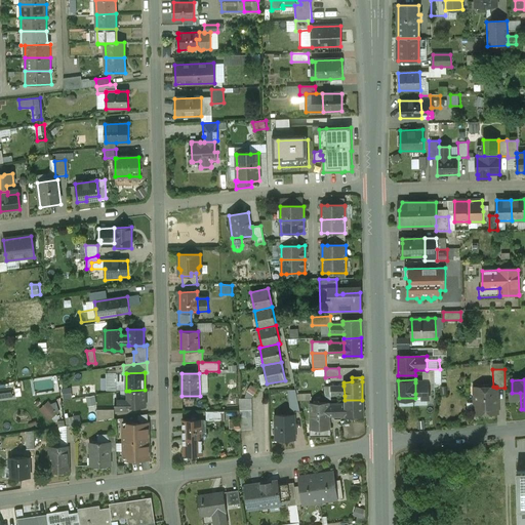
[(434,381),(415,382),(415,394),(435,393),(434,381)]
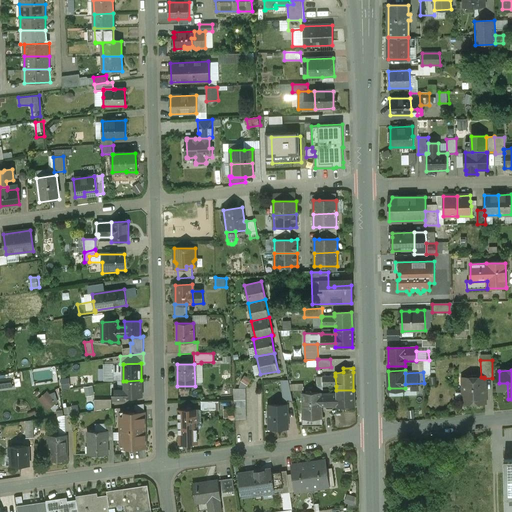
[(250,384),(252,379),(245,376),(243,381),(250,384)]
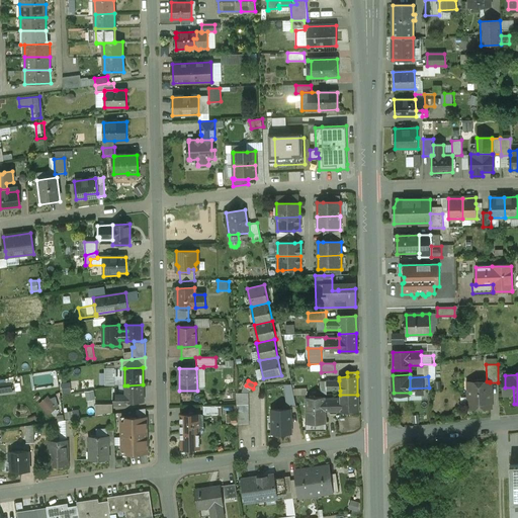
[(340,391),(339,380),(320,381),(321,391),(340,391)]
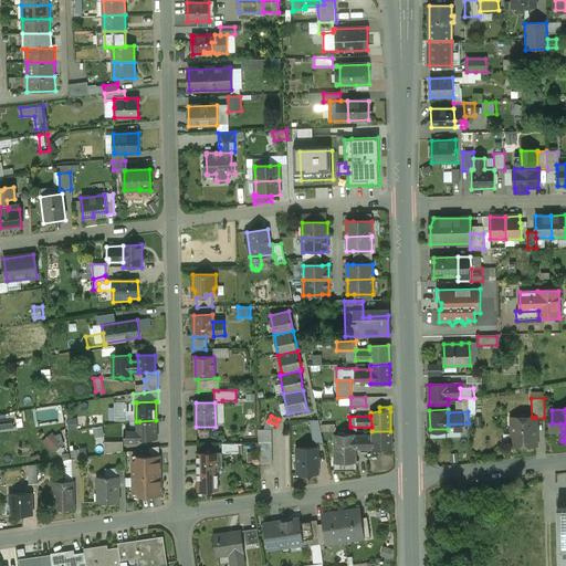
[(70,430),(79,429),(77,417),(67,418),(70,430)]
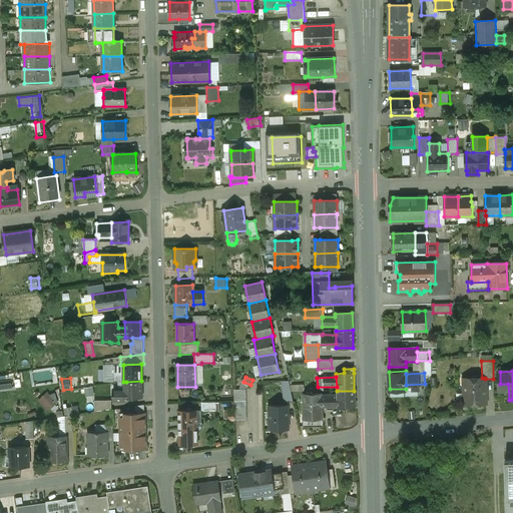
[(482,378),(463,379),(464,405),(486,404),(485,379),(485,378),(482,378)]
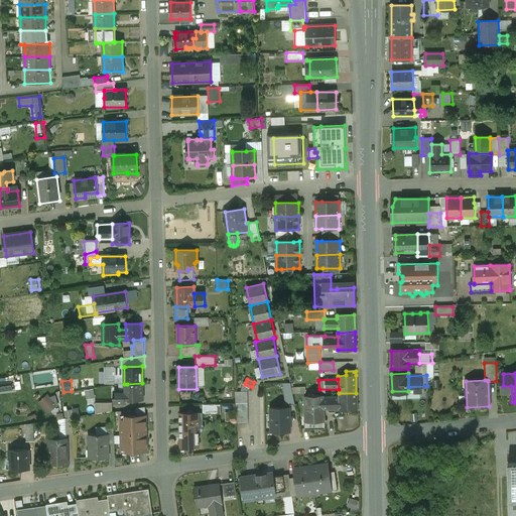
[(10,382),(0,383),(0,391),(12,390),(11,381),(10,382)]
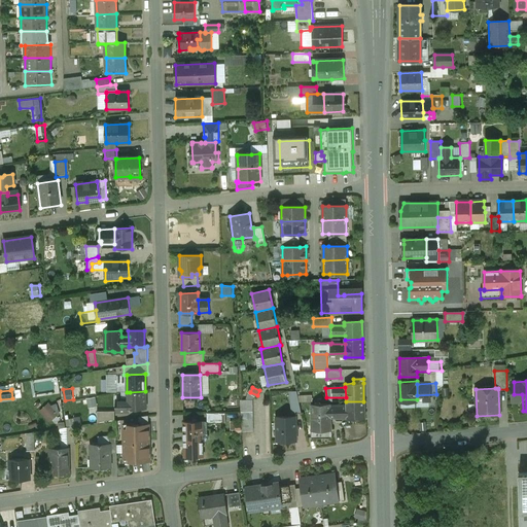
[(145,391),(130,392),(130,400),(116,400),(116,412),(126,412),(126,410),(145,409),(145,391)]
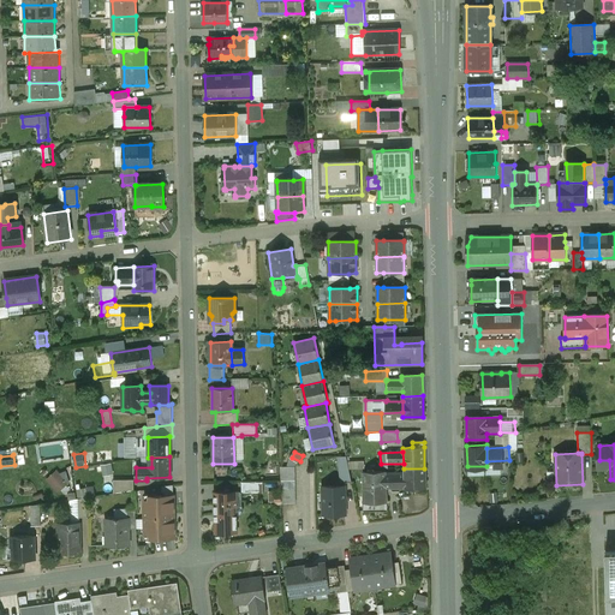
[(351,483),(346,457),(338,457),(341,483),(351,483)]
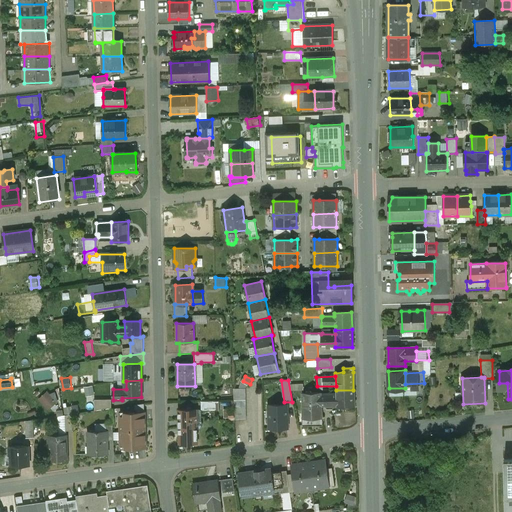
[(87,395),(95,394),(94,385),(85,387),(87,395)]
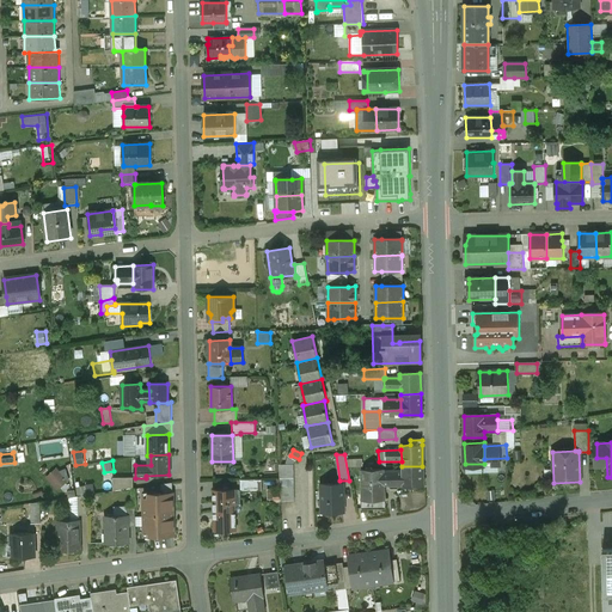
[(72,482),(67,466),(49,472),(55,488),(72,482)]
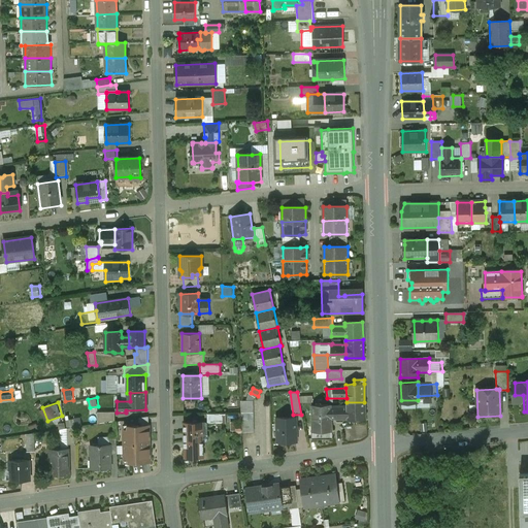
[(330,405),(311,405),(312,439),(332,438),(331,419),(335,419),(335,420),(365,420),(365,419),(364,419),(364,402),(347,402),(347,406),(330,406),(330,405)]
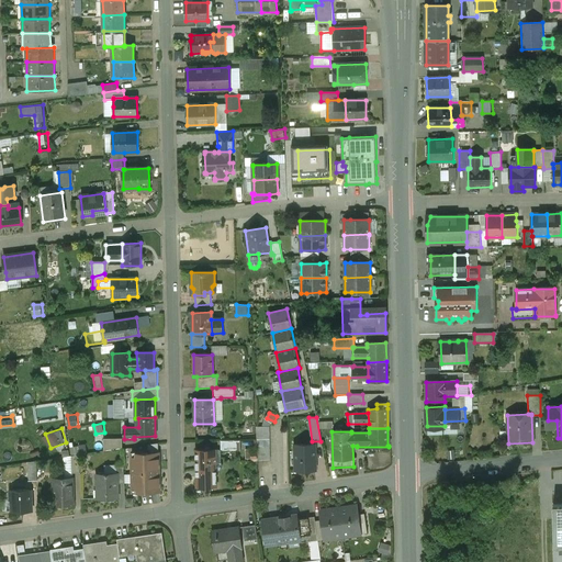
[(122,449),(122,438),(103,439),(103,451),(122,449)]
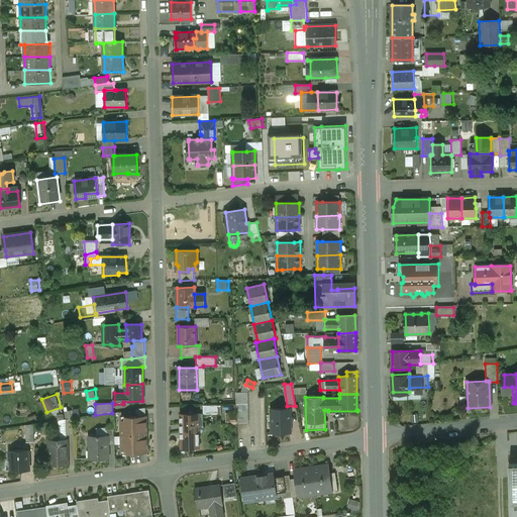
[(145,408),(135,409),(136,417),(145,417),(145,408)]
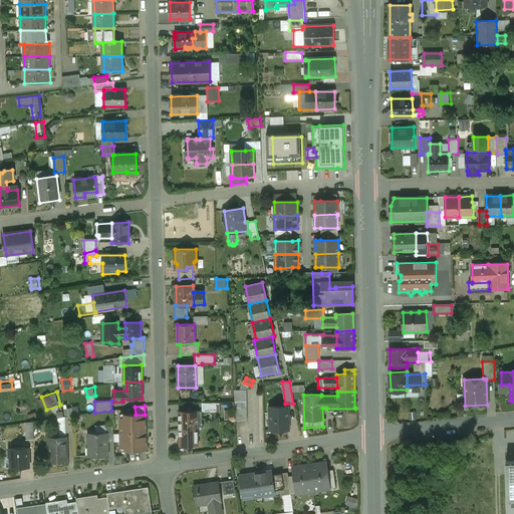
[(287,406),(270,407),(271,431),(288,431),(287,406)]
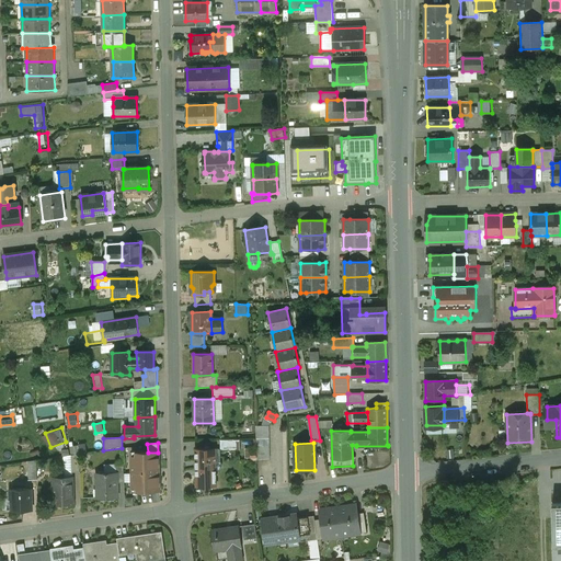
[(216,448),(195,449),(195,471),(216,470),(216,461),(216,448)]
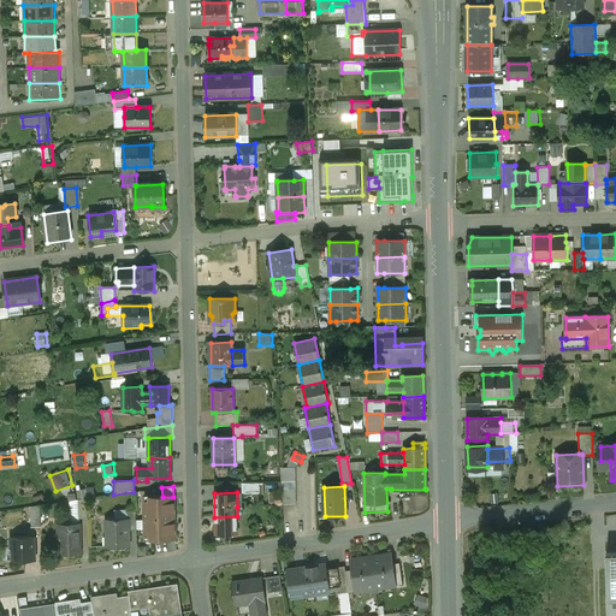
[(163,497),(149,497),(149,502),(144,502),(146,535),(150,535),(150,539),(175,539),(173,497),(163,497)]
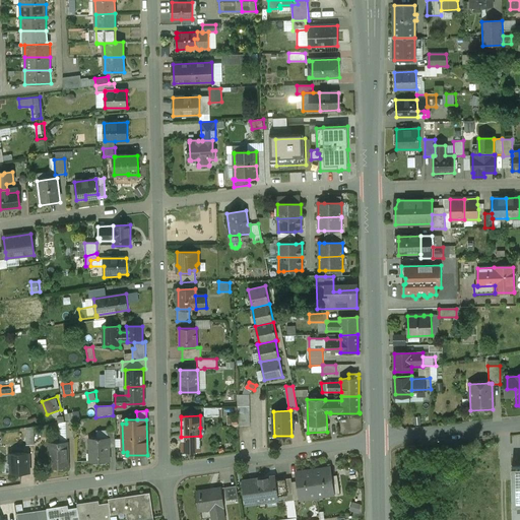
[(74,420),(60,423),(60,442),(67,442),(66,438),(74,438),(74,420)]
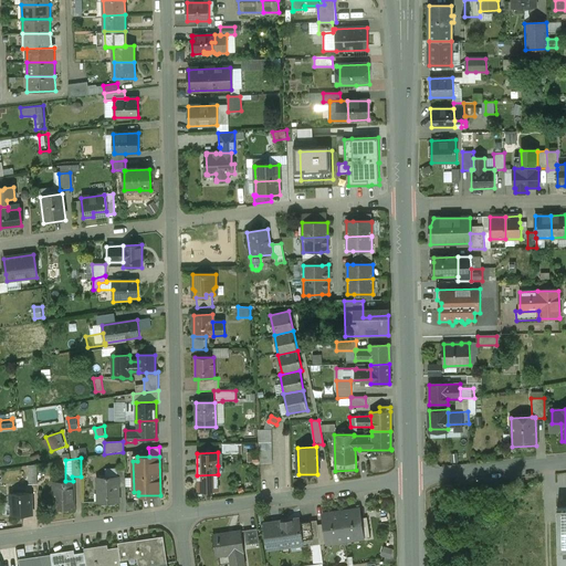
[(218,492),(218,474),(197,475),(198,493),(218,492)]
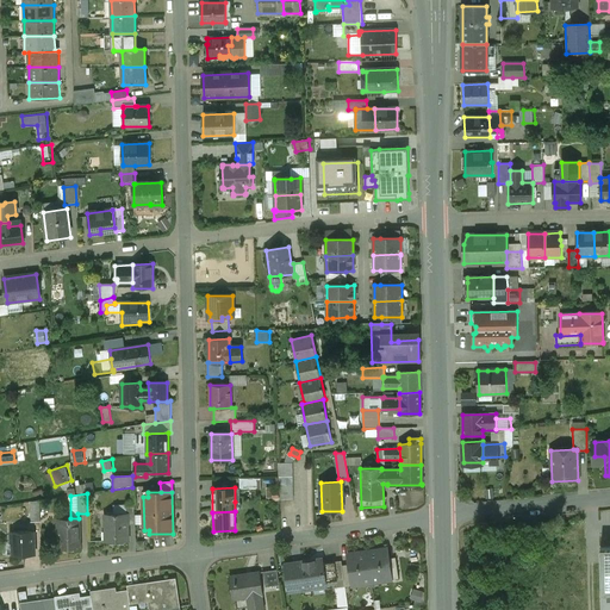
[(126,514),(105,515),(105,542),(128,541),(128,526),(128,514),(126,514)]
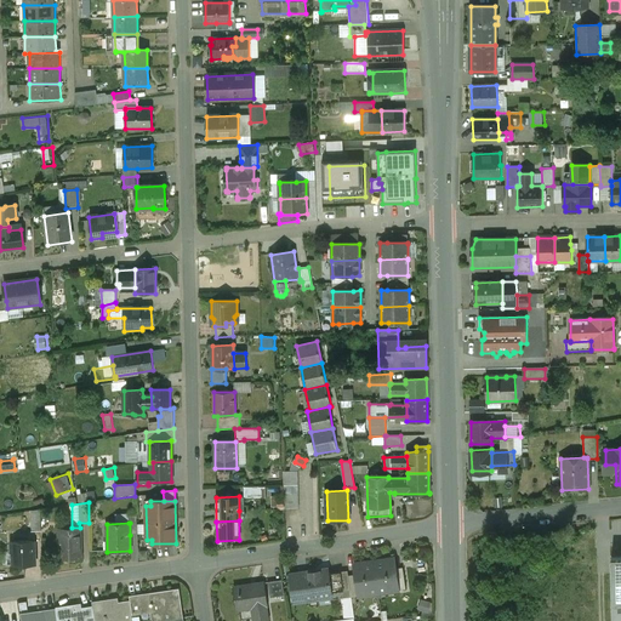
[(72,528),(58,529),(60,559),(81,558),(80,528),(72,528)]
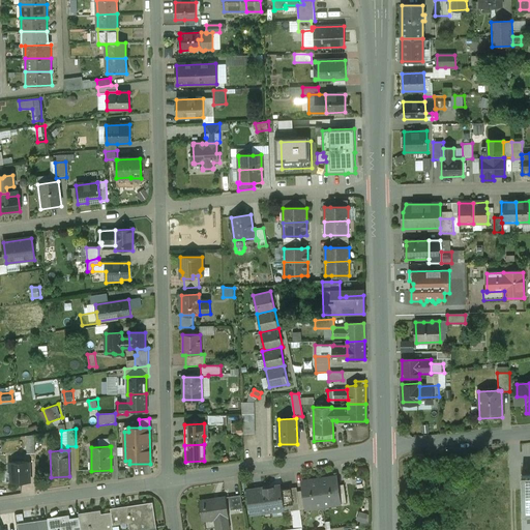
[(29,462),(9,463),(9,472),(11,472),(11,482),(29,482),(29,462)]
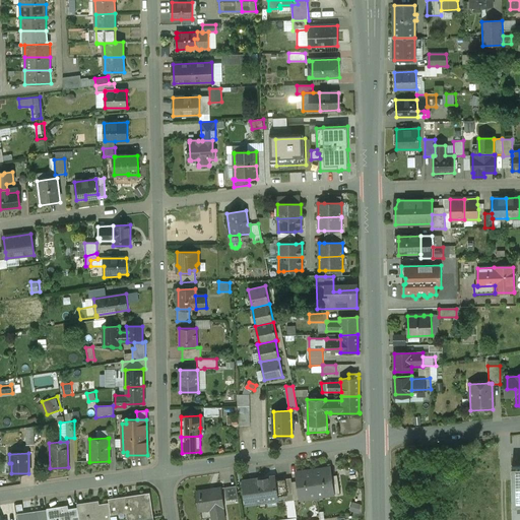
[(329,468),(313,470),(317,497),(333,495),(330,476),(329,468)]
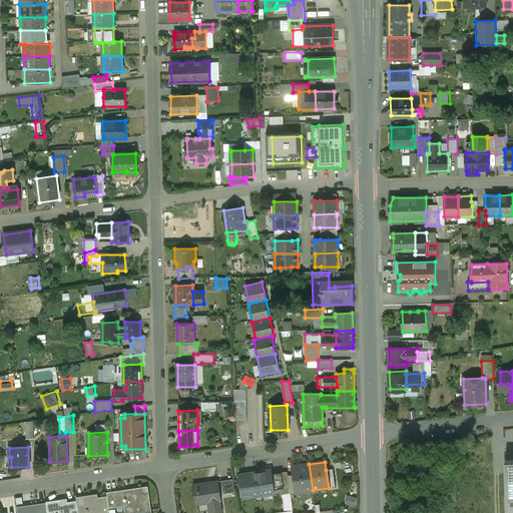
[(309,464),(293,466),(294,475),(297,493),(313,490),(309,464)]
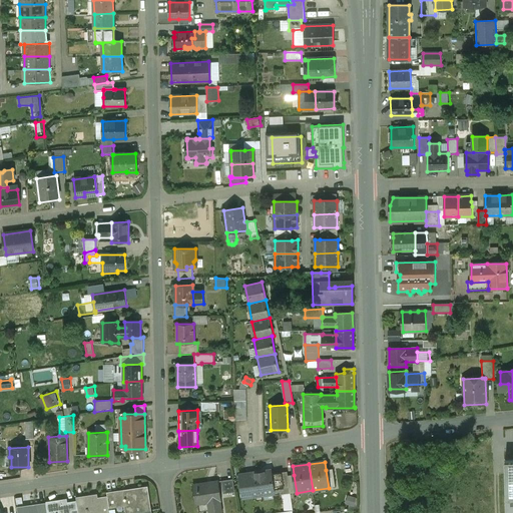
[(333,469),(326,470),(329,488),(335,487),(333,469)]
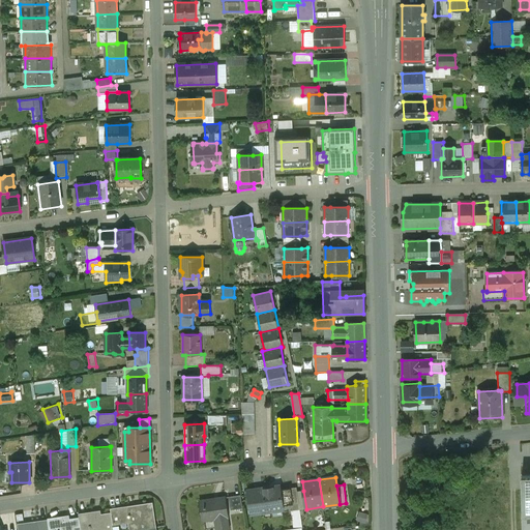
[(296,488),(281,490),(283,506),(298,504),(297,492),(296,488)]
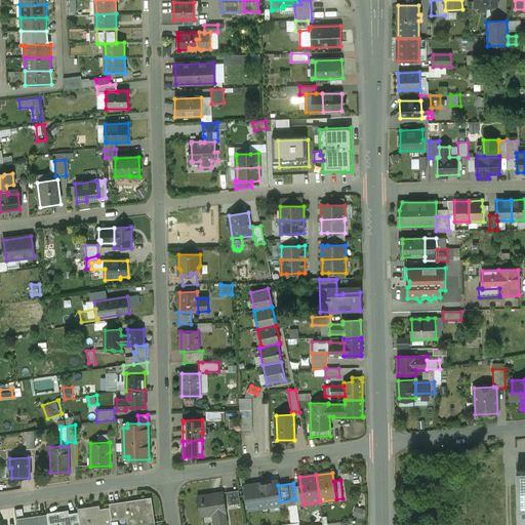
[(263,484),(245,486),(248,510),(258,508),(258,507),(272,505),(272,502),(280,501),(278,485),(278,484),(263,486),(263,484)]
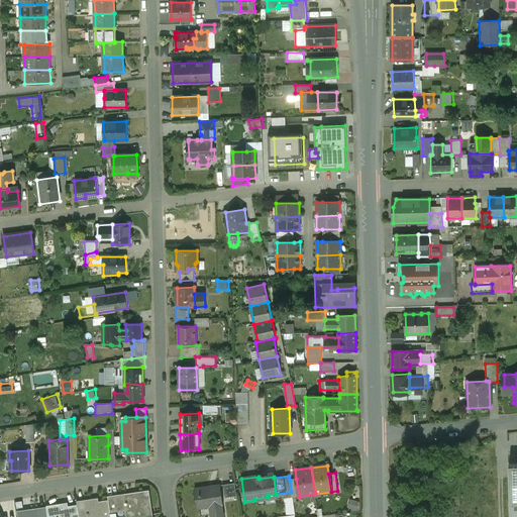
[(296,479),(290,480),(291,492),(292,498),(299,497),(296,479)]
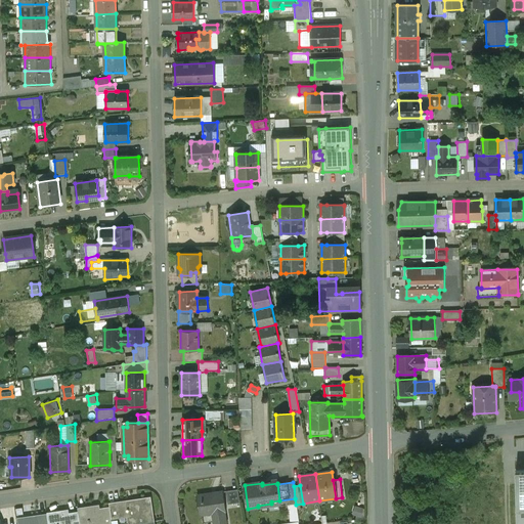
[(237,489),(226,491),(227,505),(239,503),(237,489)]
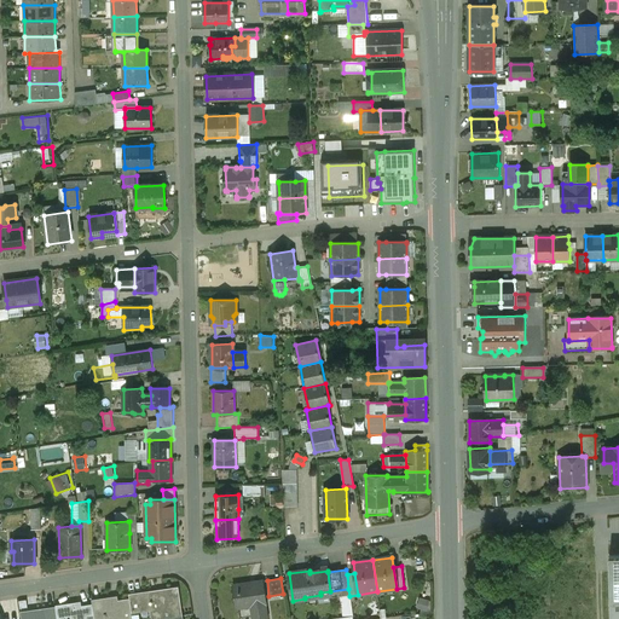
[(264,580),(232,585),(236,608),(253,606),(254,618),(265,618),(267,618),(265,605),(266,605),(264,580)]
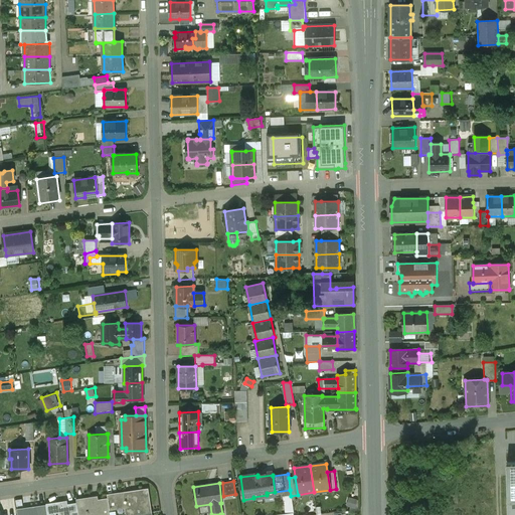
[(140,491),(107,495),(108,499),(109,509),(125,506),(126,514),(134,514),(151,513),(149,497),(141,498),(140,491)]
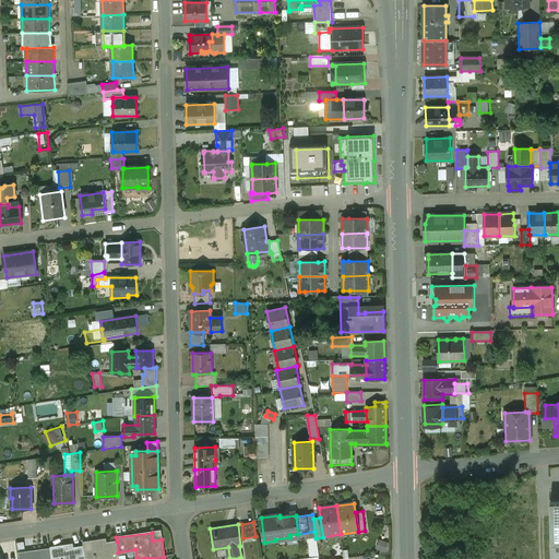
[(378,548),(388,550),(389,542),(380,539),(378,548)]
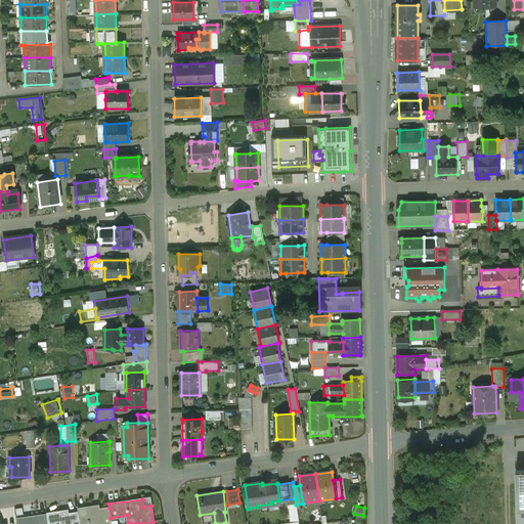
[(94,507),(78,509),(79,513),(80,523),(83,523),(95,522),(94,523),(112,523),(111,518),(110,508),(95,510),(94,507)]
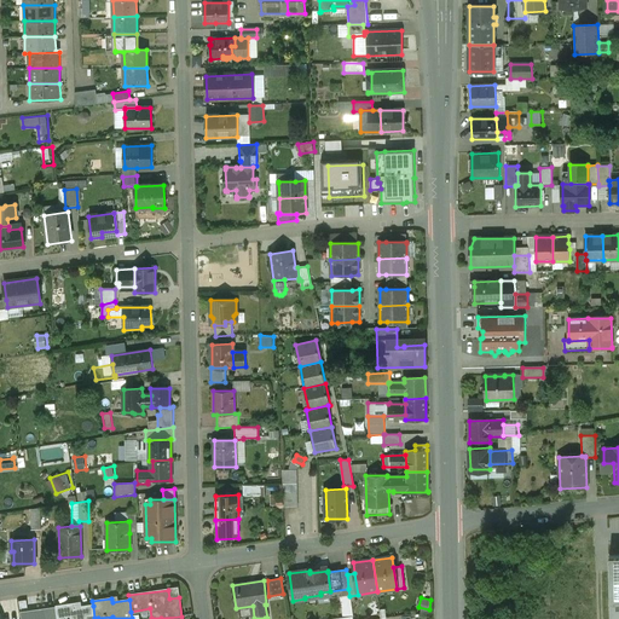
[(75,603),(56,607),(56,611),(57,618),(94,618),(93,606),(76,608),(75,603)]
